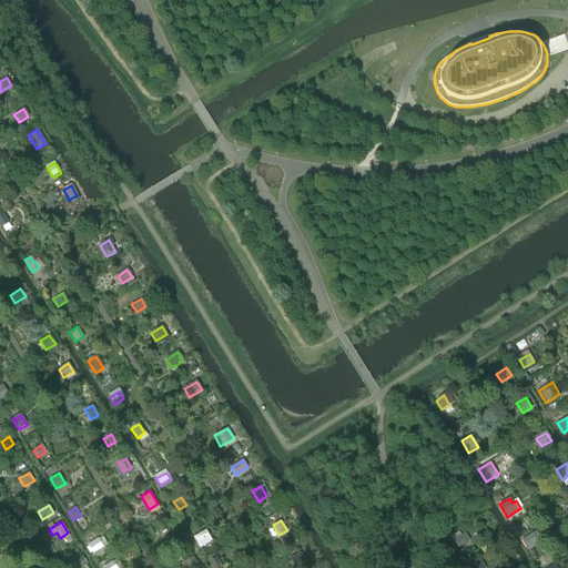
[(209,539),(204,531),(194,537),(199,545),(209,539)]
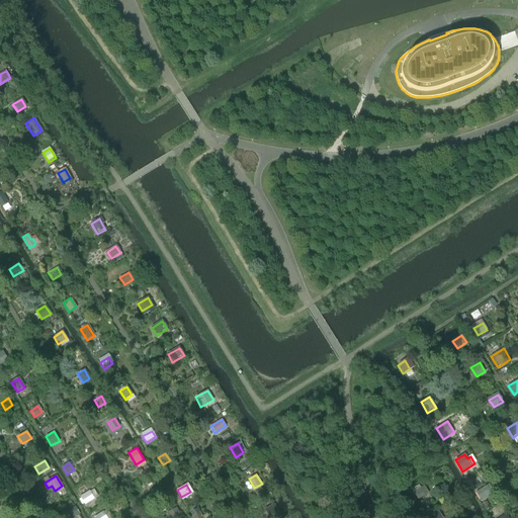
[(428,493),(424,486),(414,492),(418,500),(428,493)]
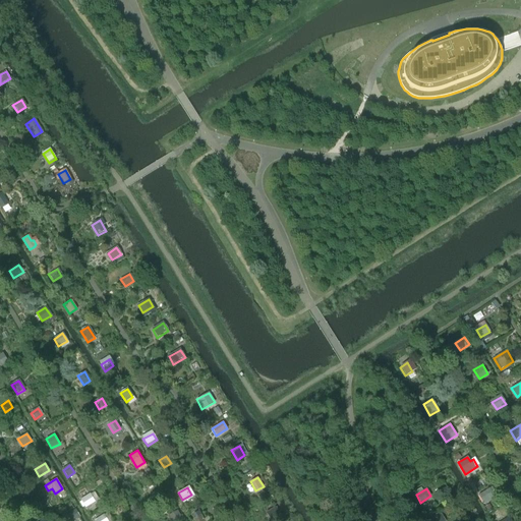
[(493,497),(495,496),(489,488),(479,495),(484,505),(494,499),(493,497)]
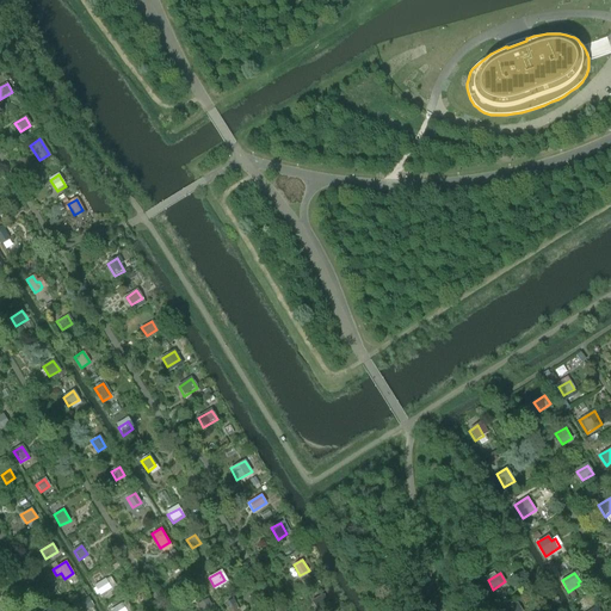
[(192,582),(187,574),(177,580),(183,588),(192,582)]
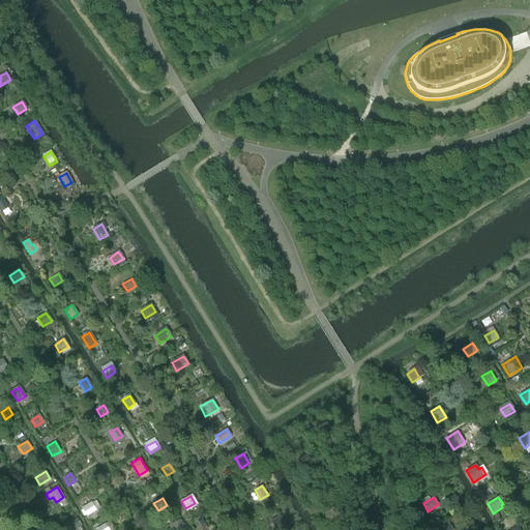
[(83,508),(87,516),(96,510),(91,503),(83,508)]
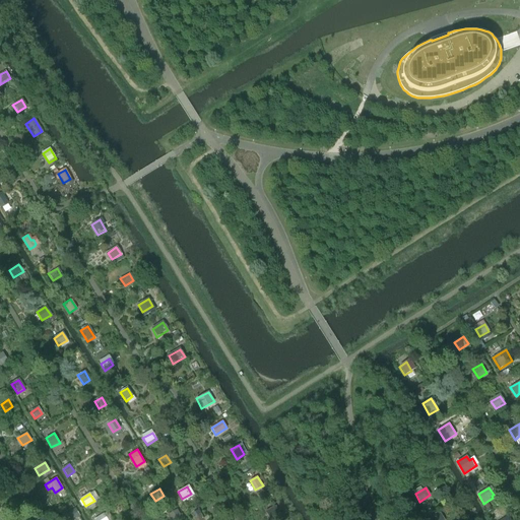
[(279,514),(274,506),(265,512),(270,519),(279,514)]
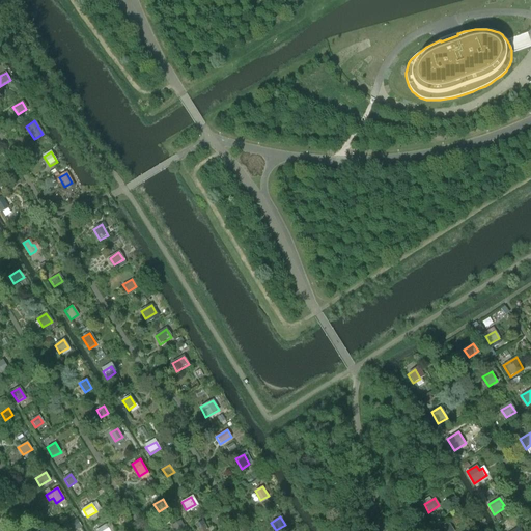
[(74,530),(81,527),(77,520),(68,526),(71,530),(74,530)]
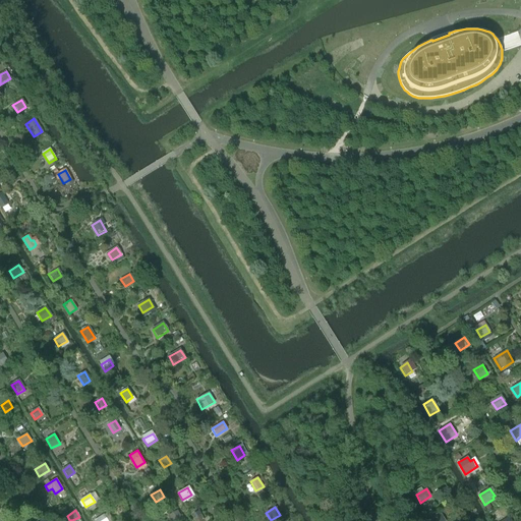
[(180,520),(181,520),(176,511),(169,516),(171,520),(180,520)]
